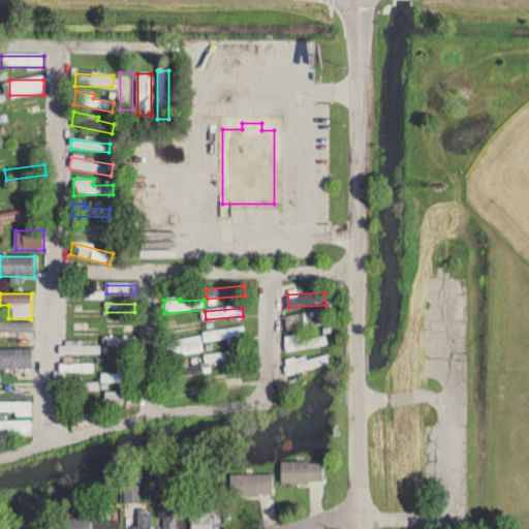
[(287,333),(331,322),(328,309),(284,319),(287,333)]
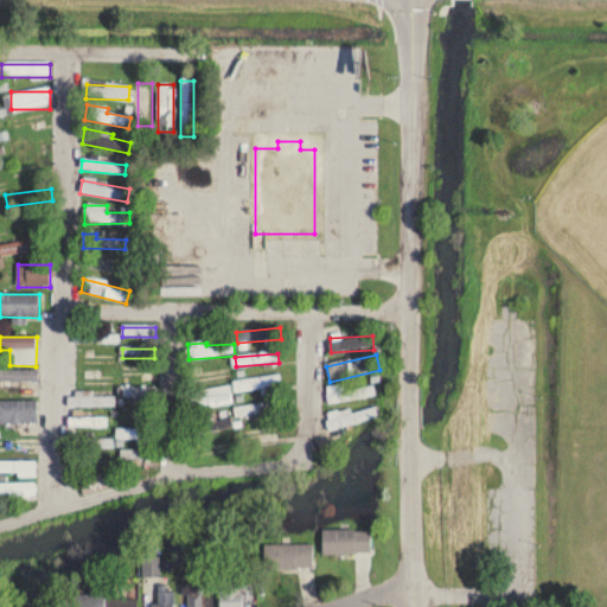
[(0,371),(0,382),(37,383),(37,371),(0,371)]
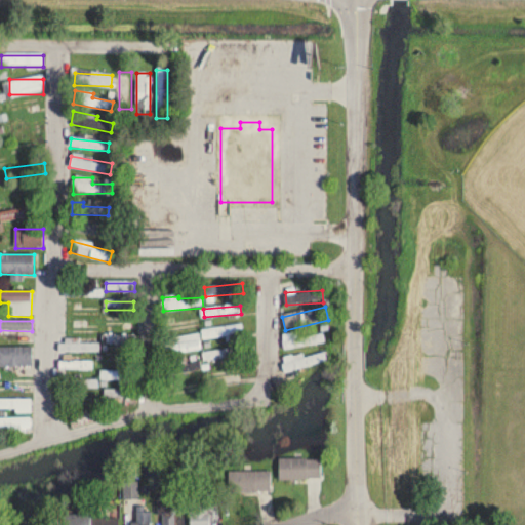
[(170,331),(195,329),(195,321),(169,323),(170,331)]
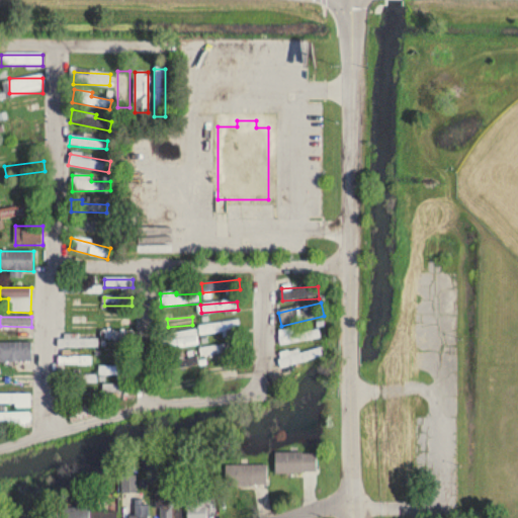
[(59,321),(59,330),(90,330),(90,321),(59,321)]
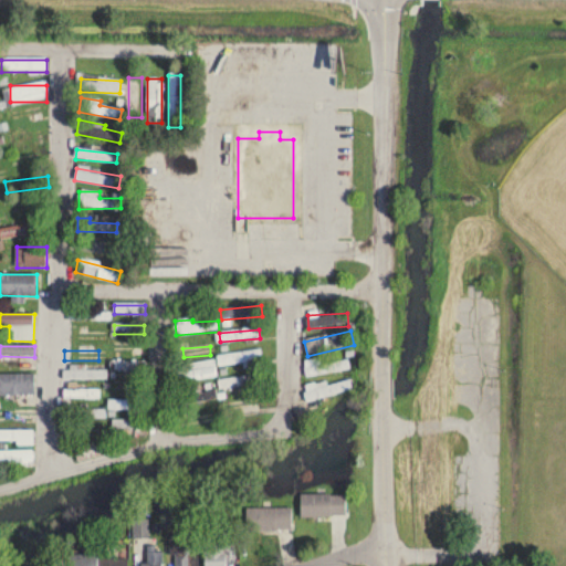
[(242,364),(243,370),(262,367),(261,350),(218,356),(219,367),(242,364)]
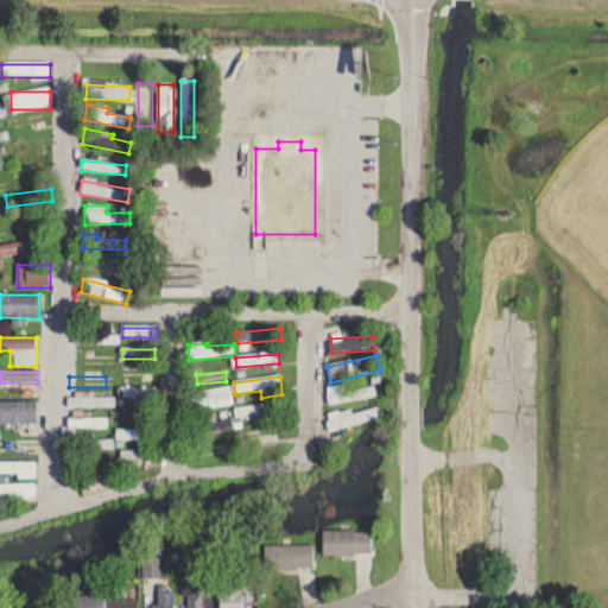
[(327,390),(328,403),(375,400),(375,387),(327,390)]
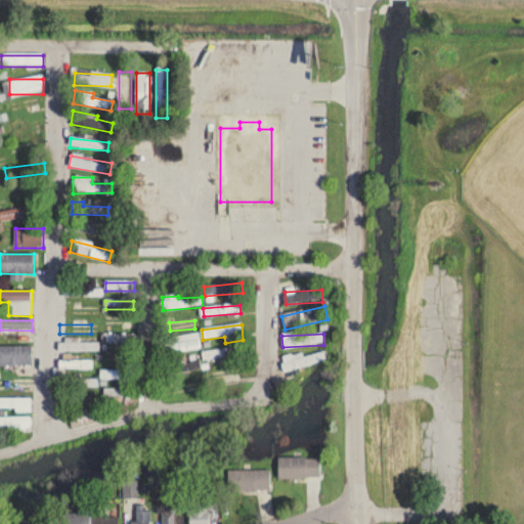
[(103,344),(135,344),(135,336),(104,335),(103,344)]
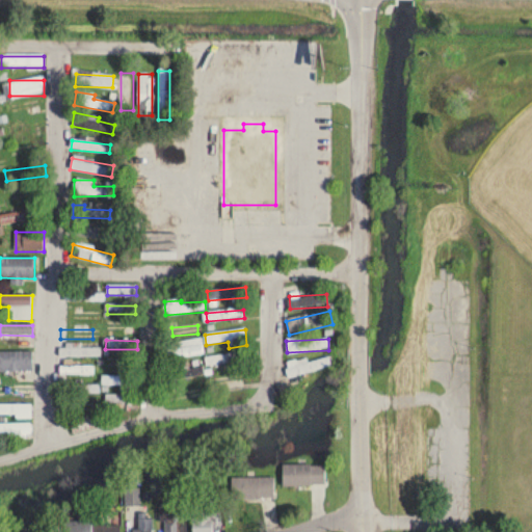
[(161,346),(163,361),(204,354),(202,340),(161,346)]
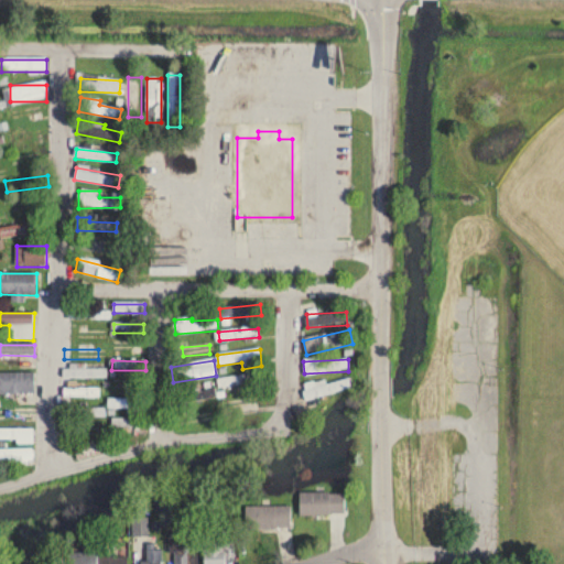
[(64,379),(106,379),(106,370),(85,370),(85,367),(64,367),(64,379)]
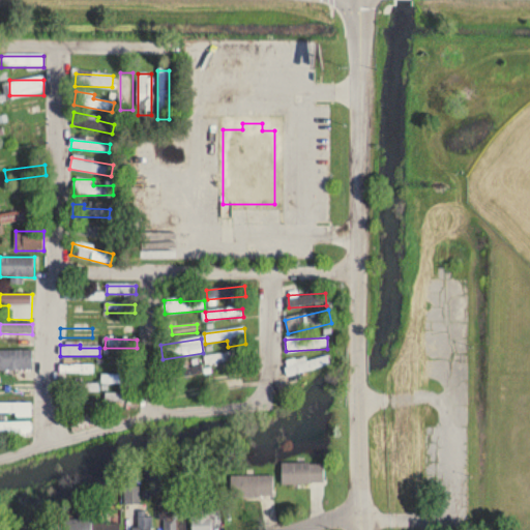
[(32,351),(0,350),(0,371),(32,371),(32,351)]
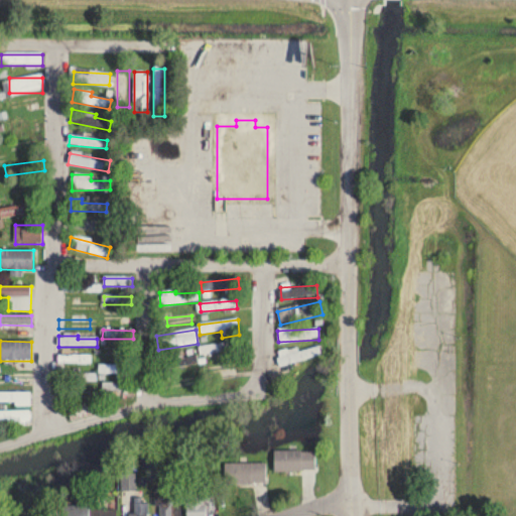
[(321,355),(317,344),(277,358),(280,368),(321,355)]
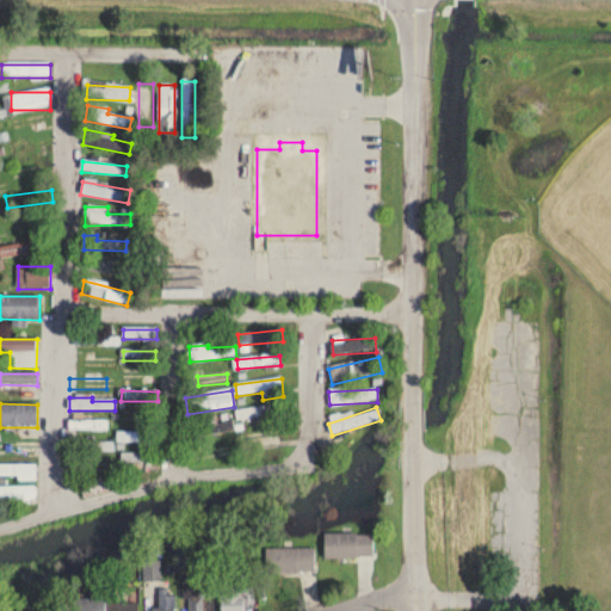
[(236,408),(236,421),(284,421),(284,408),(236,408)]
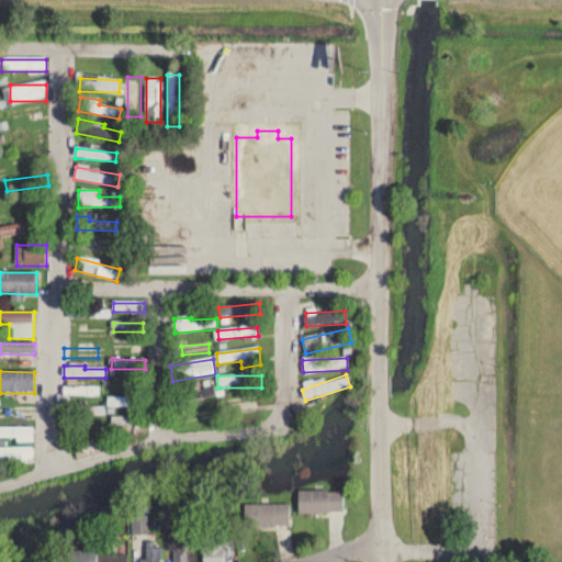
[(180,404),(202,394),(197,381),(173,392),(180,404)]
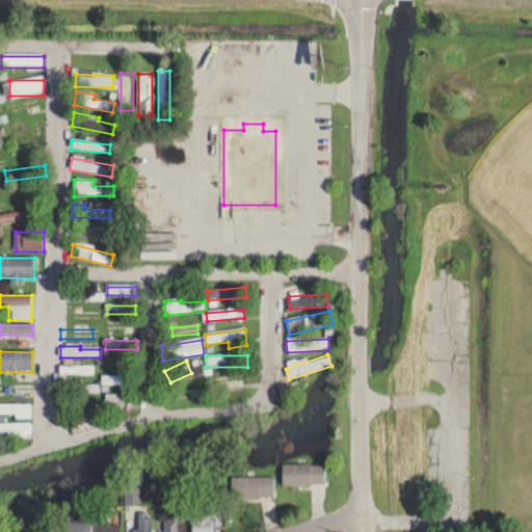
[(60,367),(60,375),(94,375),(94,367),(60,367)]
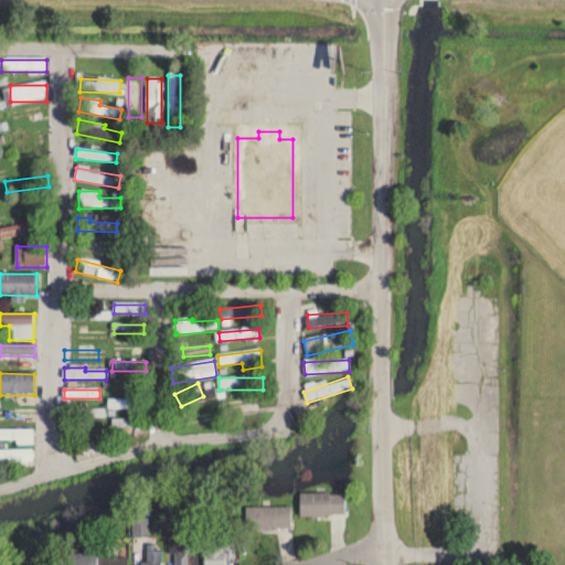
[(145,401),(108,401),(108,411),(145,411),(145,401)]
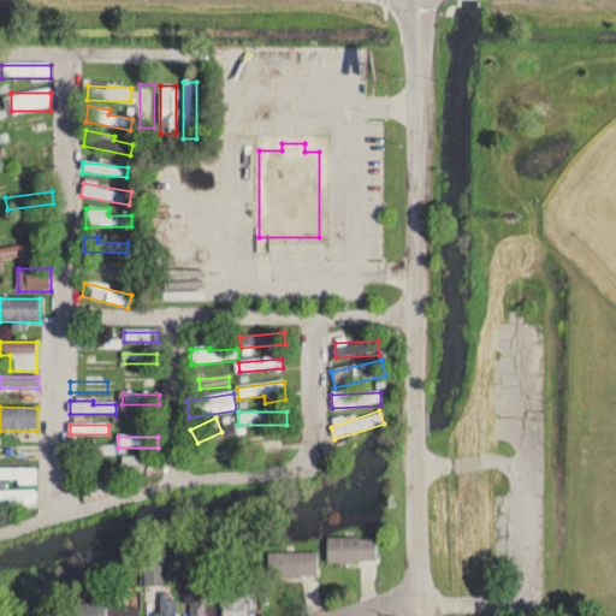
[(114,446),(76,446),(76,456),(114,456),(114,446)]
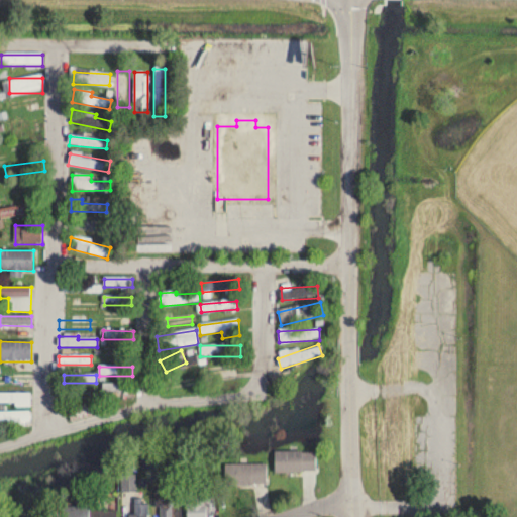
[(100,401),(100,393),(67,393),(67,401),(100,401)]
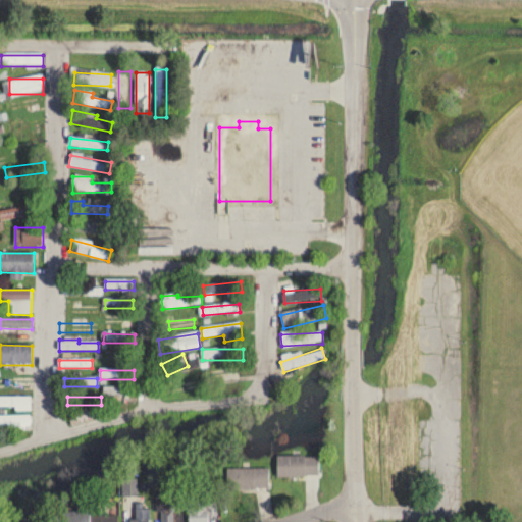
[(30,398),(0,398),(0,410),(30,411),(30,398)]
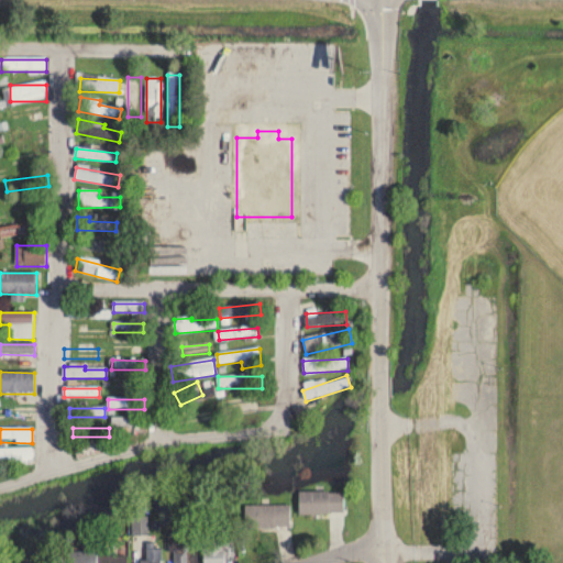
[(0,449),(0,463),(32,464),(32,449),(0,449)]
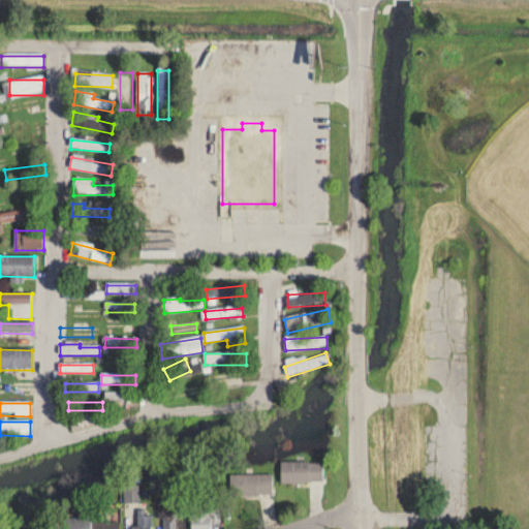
[(281,484),(324,484),(324,463),(281,463),(281,484)]
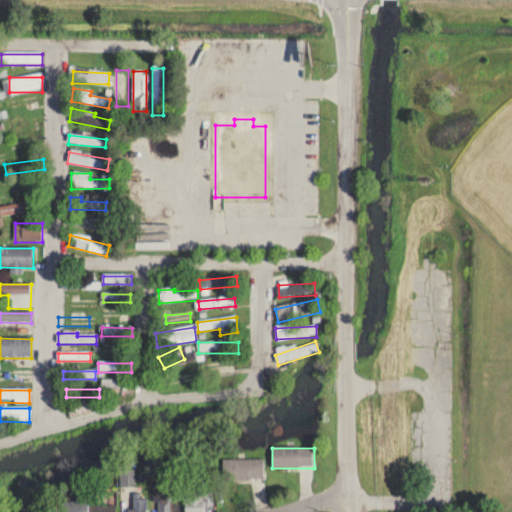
[(222,481),(264,481),(264,460),(222,460),(222,481)]
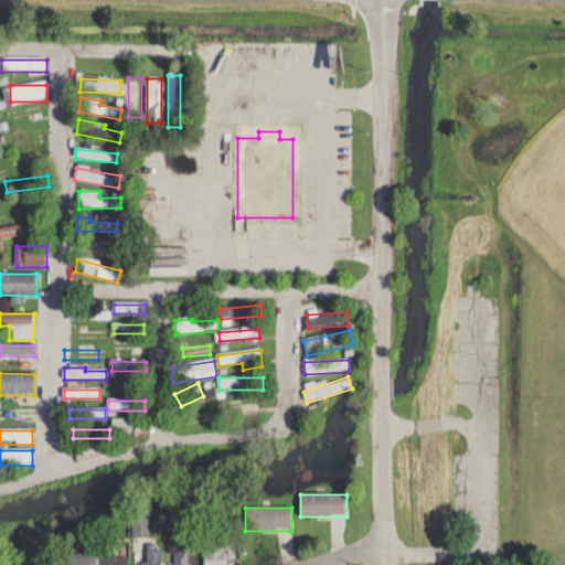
[(149,536),(149,520),(132,520),(132,536),(149,536)]
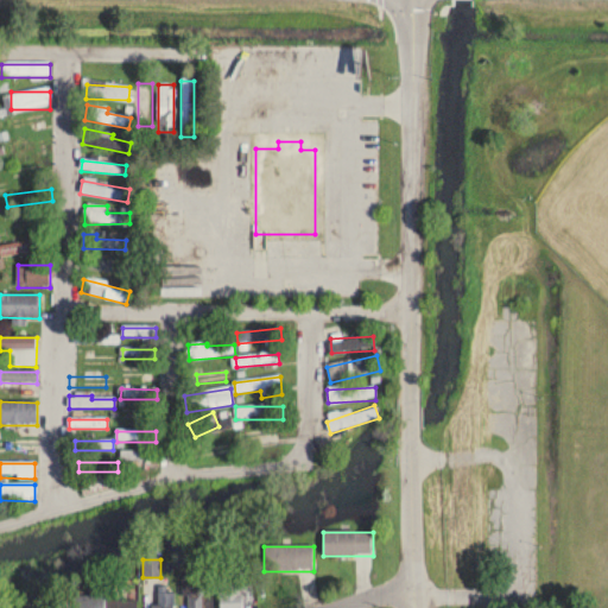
[(219,572),(217,607),(242,607),(253,607),(253,587),(241,587),(241,572),(219,572)]
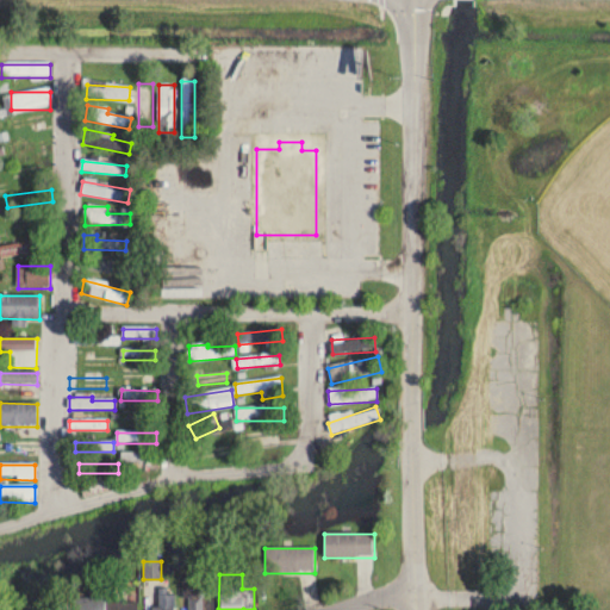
[(211,609),(212,577),(191,577),(191,609),(211,609)]
